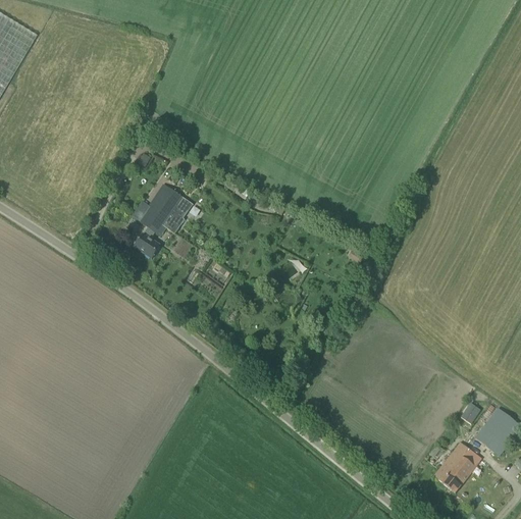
[(0,96),(37,34),(0,11),(0,96)]
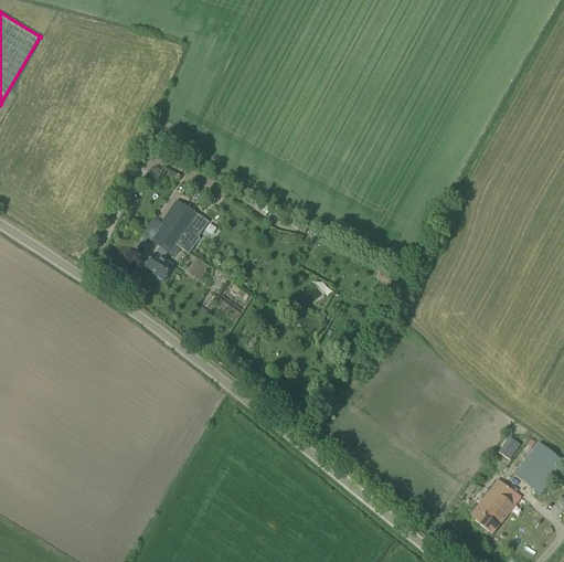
[(210,220),(201,214),(178,198),(151,237),(162,245),(157,253),(156,252),(147,266),(166,278),(174,265),(163,257),(169,250),(174,254),(181,245),(191,252),(201,236),(200,235),(210,220)]
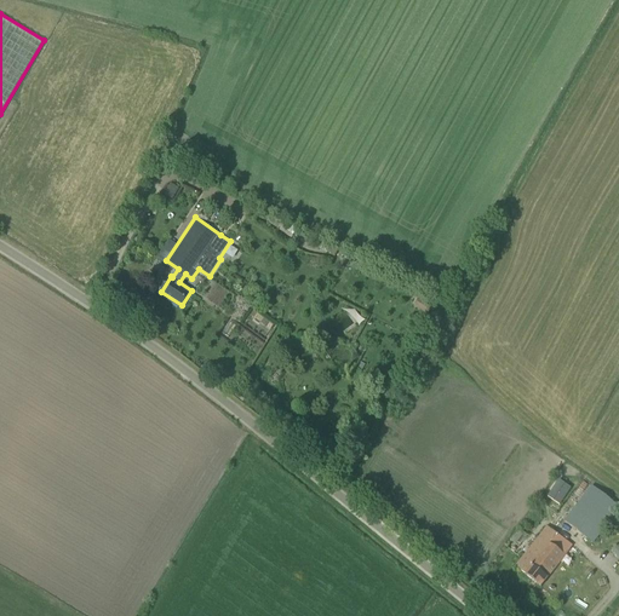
[(314,426),(313,431),(317,435),(322,432),(324,427),(319,424),(314,426)]
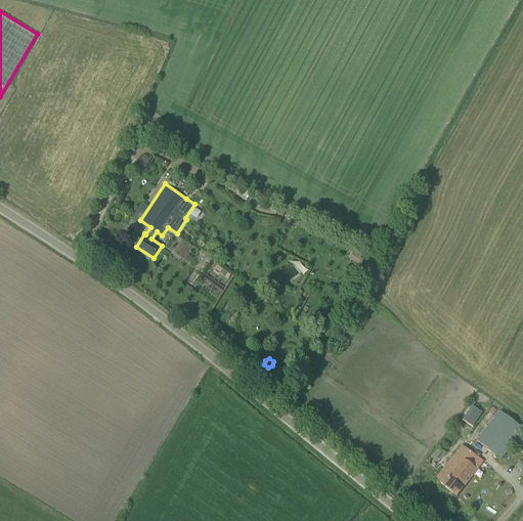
[(502,457),(522,429),(522,424),(502,407),(477,438),(502,457)]
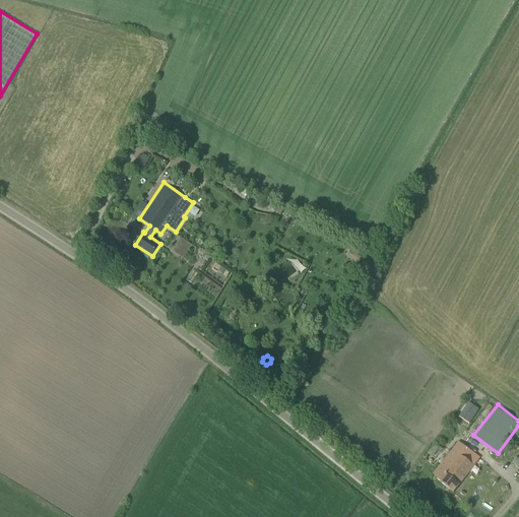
[(480,456),(459,440),(433,472),(441,479),(454,490),(460,481),(480,456)]
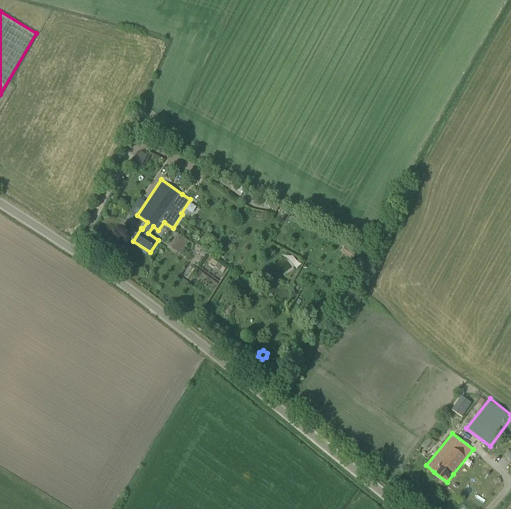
All buildings are outlined.
